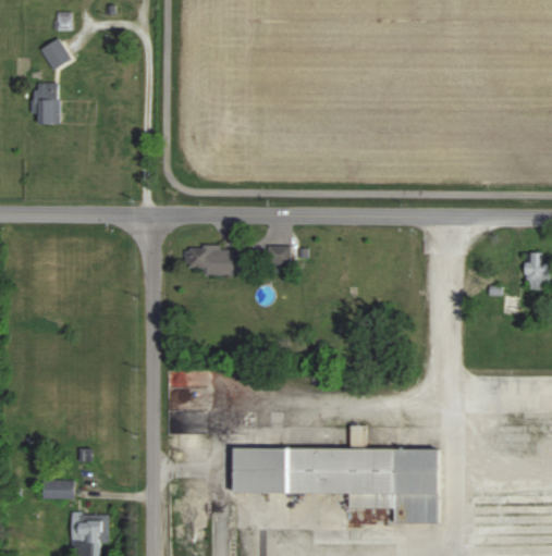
[(57,124),(57,83),(33,83),(33,124),(57,124)]
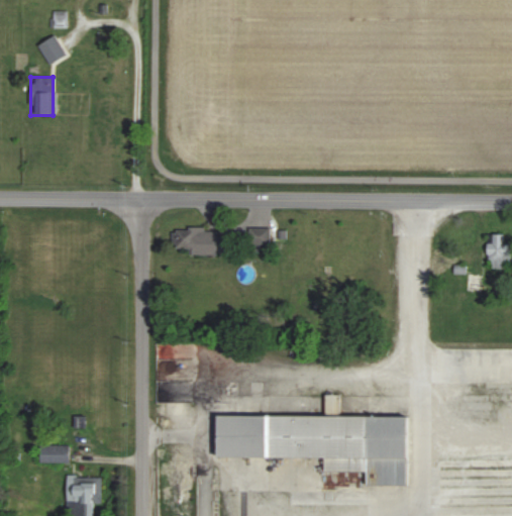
[(245,247),(268,247),(268,227),(245,227),(245,247)]
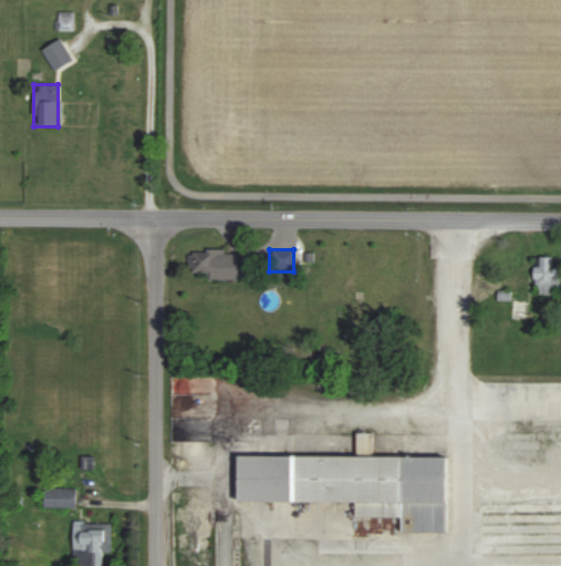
[(255,277),(253,250),(185,251),(186,278),(255,277)]
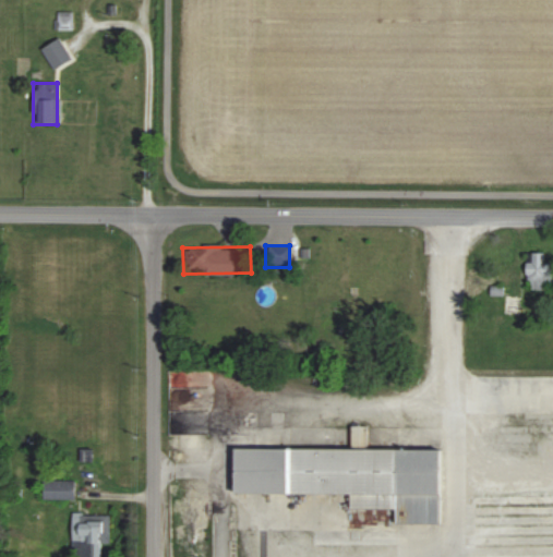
[(543,262),(543,253),(524,253),(524,290),(550,290),(550,262),(543,262)]
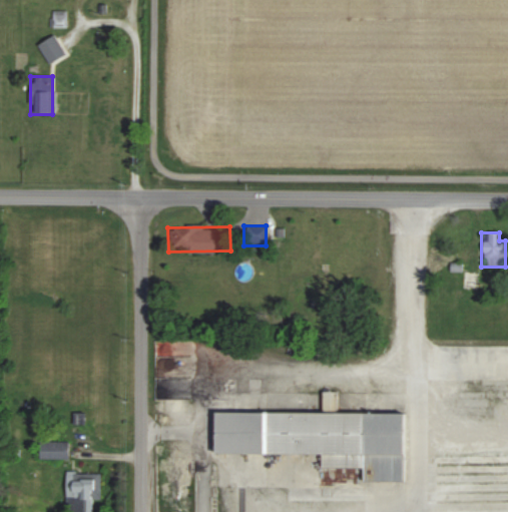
[(475,272),(461,271),(461,287),(474,288),(475,272)]
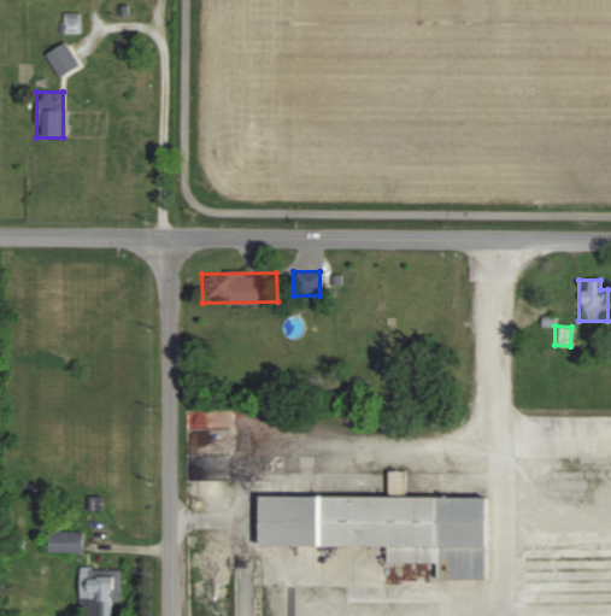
[(258,496),(258,546),(385,547),(385,563),(435,563),(435,579),(485,580),(486,498),(403,497),(403,473),(387,471),(387,498),(258,496)]
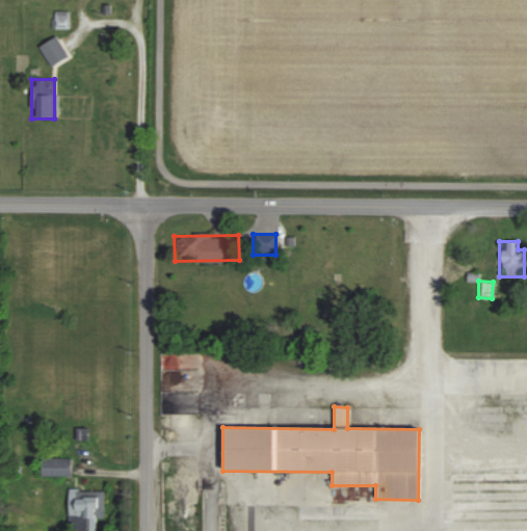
[(38,458),(38,477),(68,477),(68,458),(38,458)]
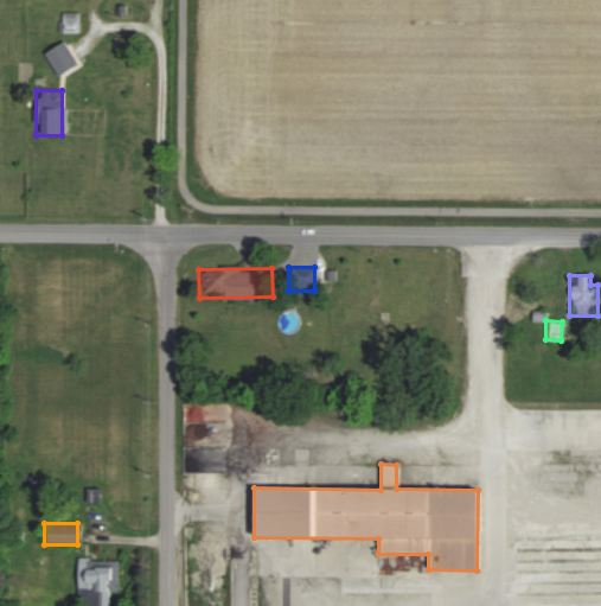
[(116,605),(116,562),(77,562),(77,591),(83,591),(83,605),(116,605)]
